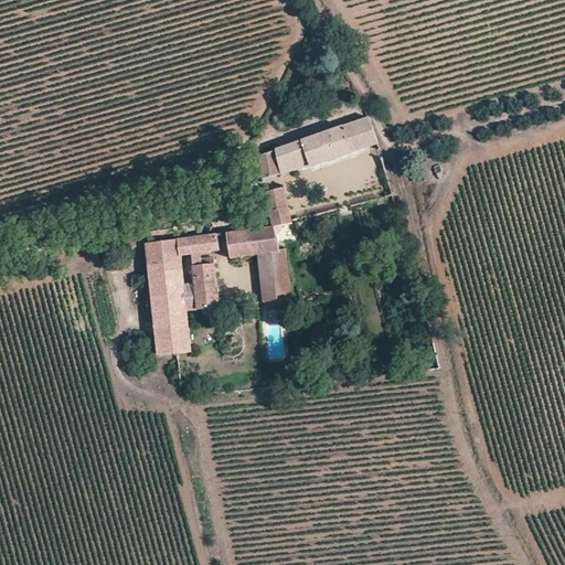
[(369,116),(258,156),(263,180),(309,167),(310,168),(354,153),(354,152),(379,144),(369,117),(369,116)]
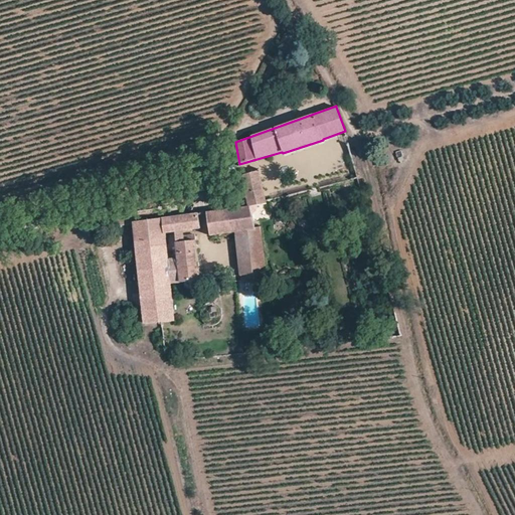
[(236,233),(256,230),(252,216),(255,214),(258,212),(259,209),(260,206),(269,204),(261,171),(241,175),(247,205),(206,211),(210,237),(236,233)]
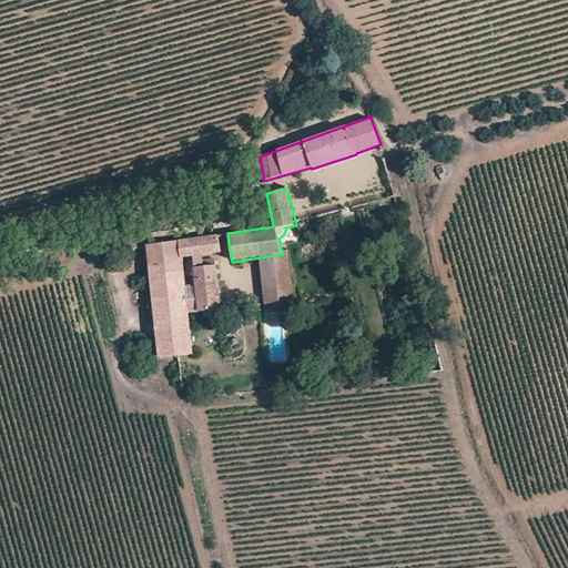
[(215,259),(203,260),(203,255),(222,253),(219,234),(146,245),(160,357),(179,356),(194,354),(190,313),(222,310),(215,259)]
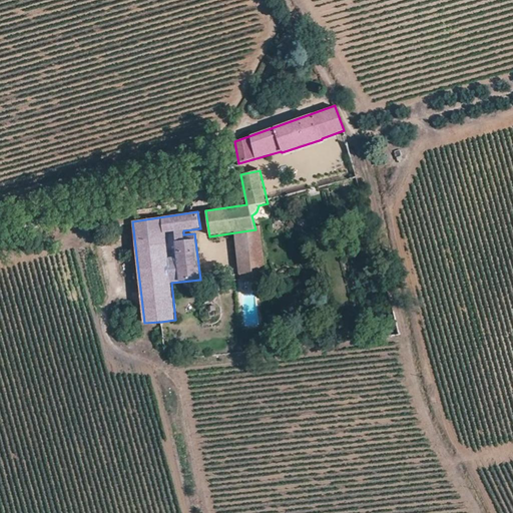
[(240,275),(266,271),(260,228),(255,229),(235,232),(240,275)]
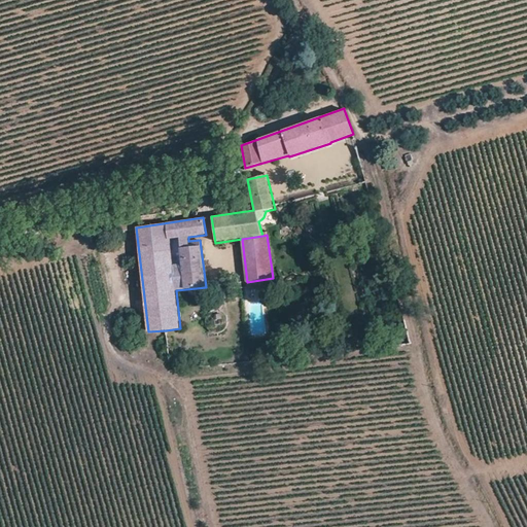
[(273,278),(247,282),(248,291),(274,288),(273,278)]
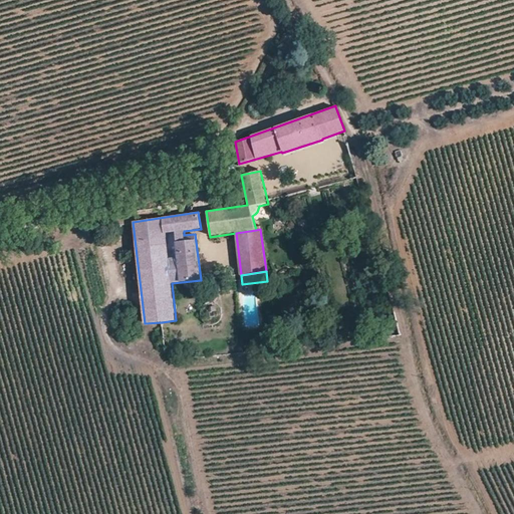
[(213,301),(209,301),(207,302),(205,303),(202,305),(200,308),(200,312),(201,317),(204,319),(207,322),(210,323),(216,322),(219,320),(221,316),(222,311),(221,307),(219,305),(216,302),(213,301)]
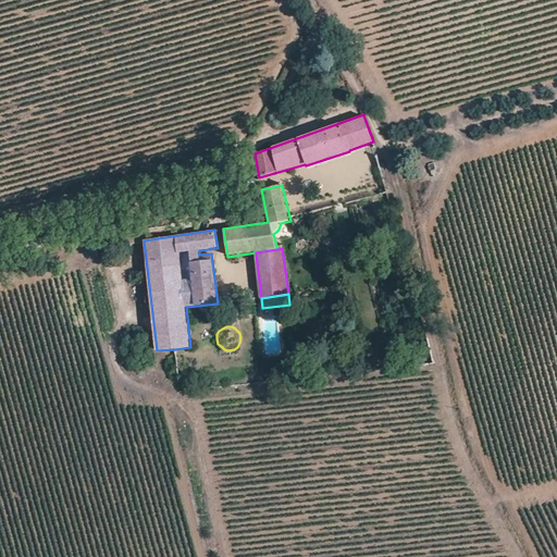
All buildings are outlined.
